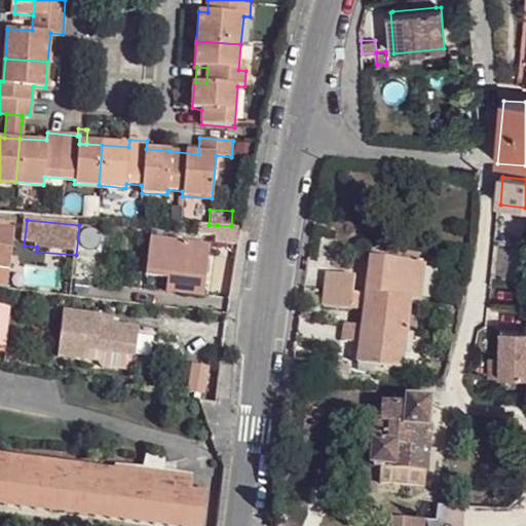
[(231,226),(217,225),(216,239),(237,240),(238,227),(231,226)]
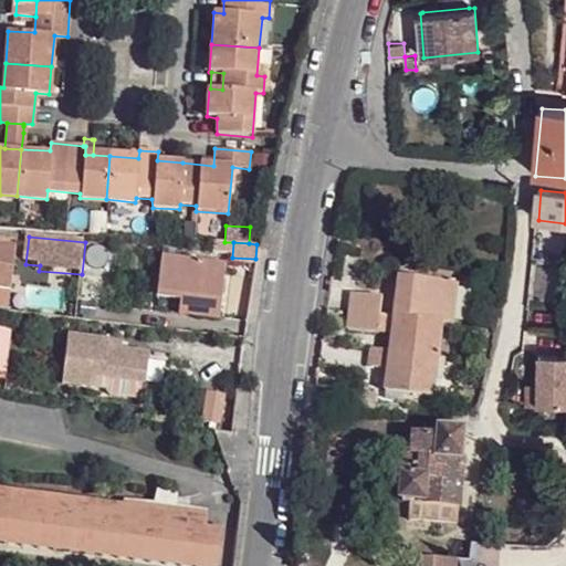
[(0,250),(0,305),(9,306),(12,281),(2,279),(4,251),(0,250)]
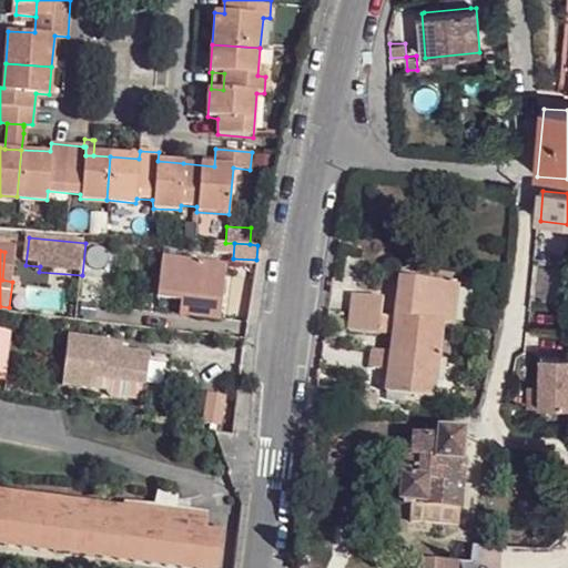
[(17,253),(4,252),(2,280),(12,282),(17,253)]
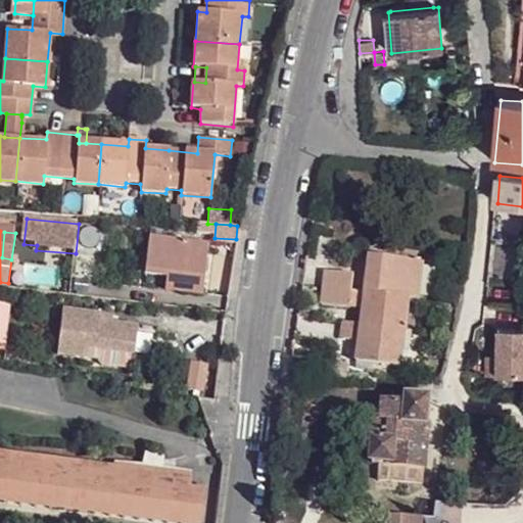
[(182,288),(203,292),(209,240),(149,232),(143,274),(163,277),(183,280),(182,288)]
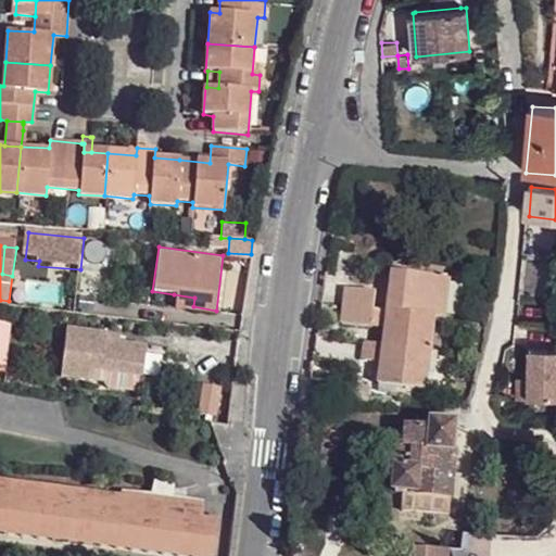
[(450,276),(391,268),(380,341),(378,358),(377,379),(429,387),(438,315),(444,315),(450,276)]
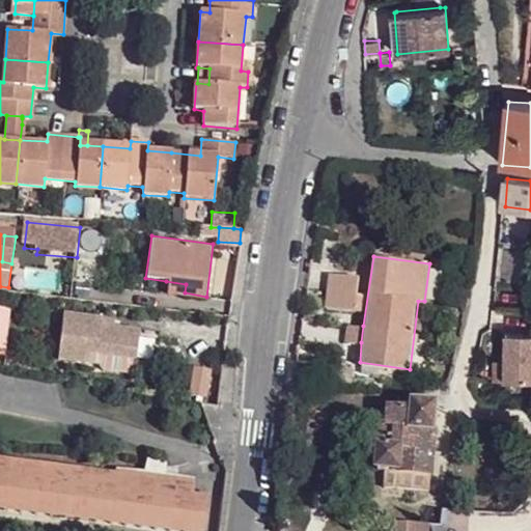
[(359,276),(329,273),(326,306),(355,309),(359,276)]
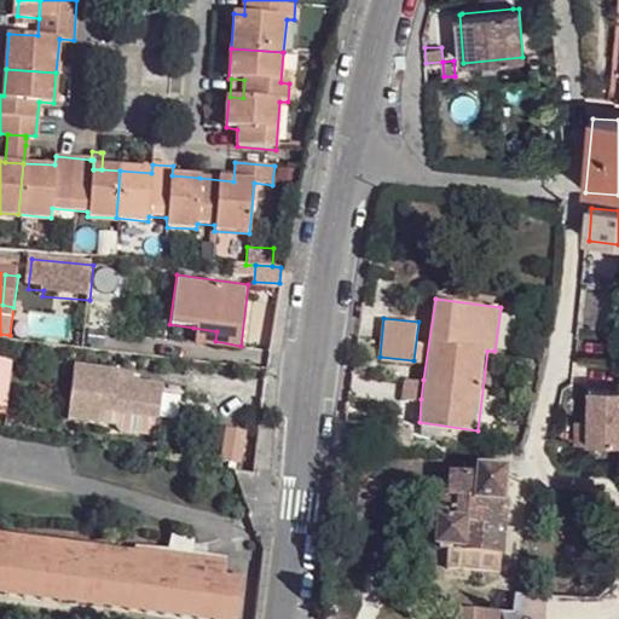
[(194,328),(191,339),(215,341),(217,331),(194,328)]
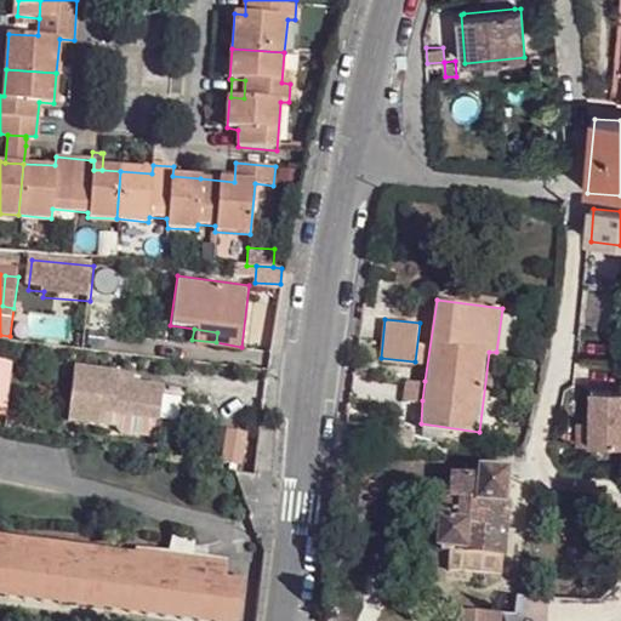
[(161,419),(166,385),(135,380),(119,379),(120,369),(77,364),(69,417),(108,422),(109,411),(161,419)]
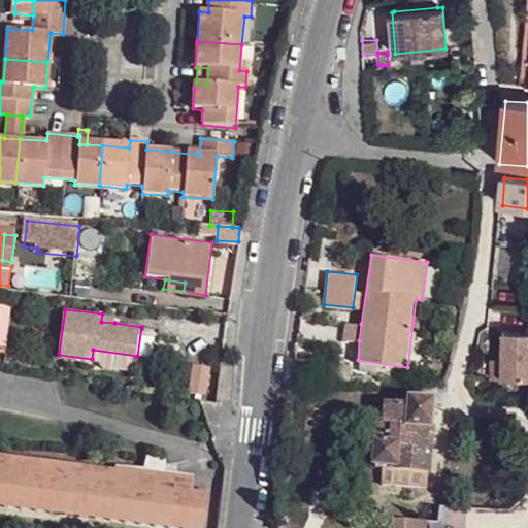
[(101,322),(114,323),(116,316),(102,314),(101,322)]
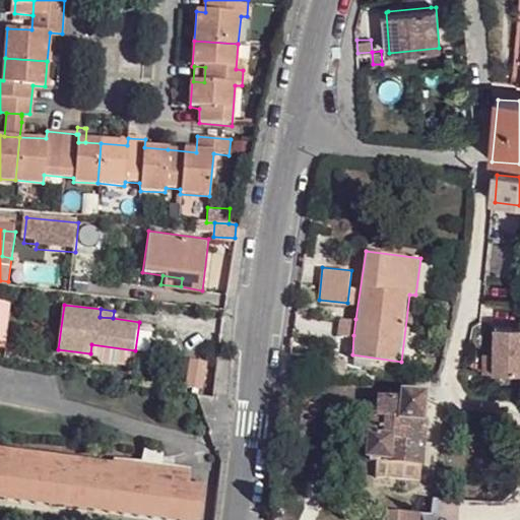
[(353,335),(355,319),(339,317),(338,333),(353,335)]
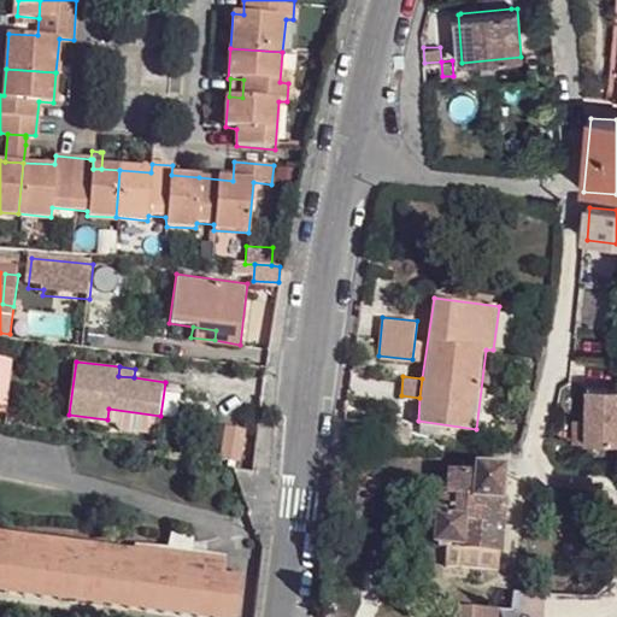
[(616,383),(589,383),(589,416),(589,439),(616,439),(616,383)]
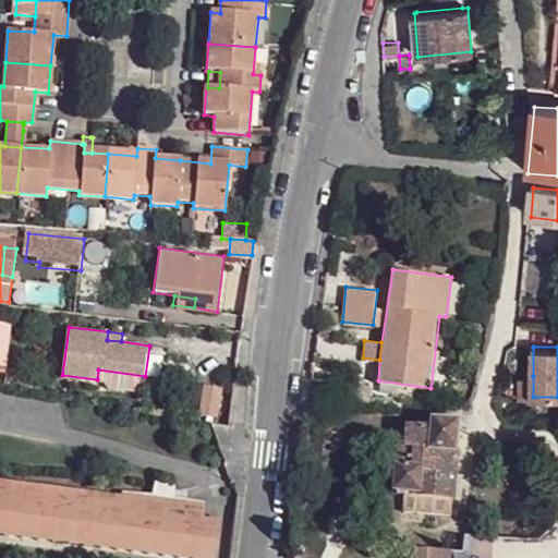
[(522,398),(533,397),(533,376),(522,377),(522,398)]
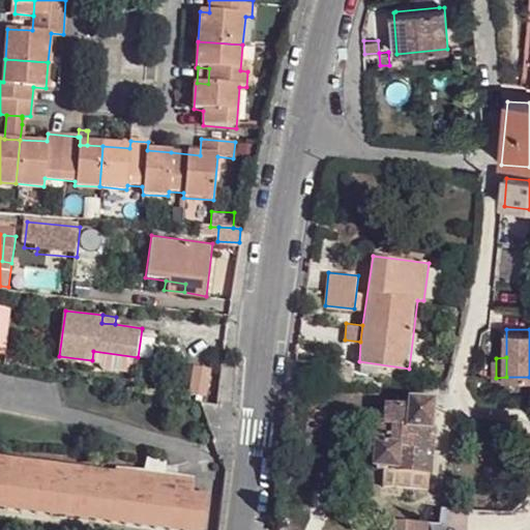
[(212,365),(196,363),(190,391),(207,392),(212,365)]
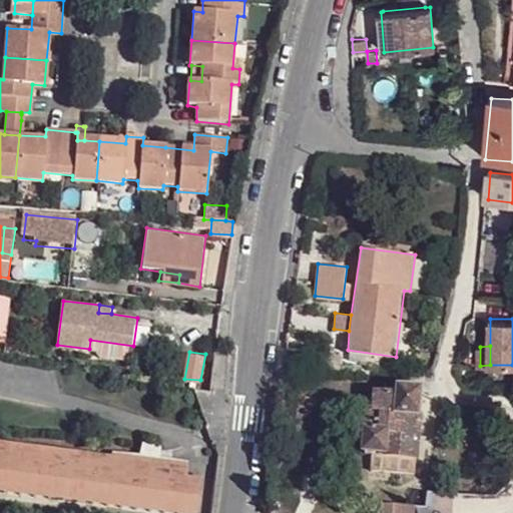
[(368,433),(367,454),(375,456),(373,470),(415,474),(416,459),(420,417),(422,394),(401,393),(394,392),(393,399),(379,398),(378,401),(376,414),(371,413),(368,433)]
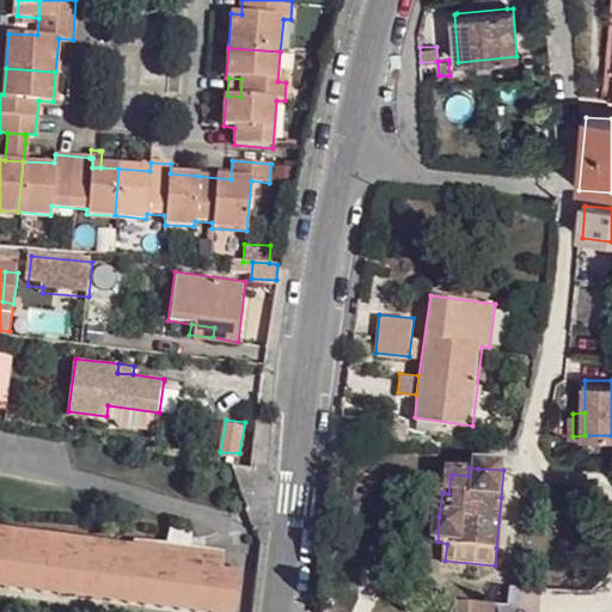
[(0,585),(212,611),(234,611),(239,569),(222,568),(224,552),(194,549),(169,546),(135,543),(134,545),(0,527),(0,585)]
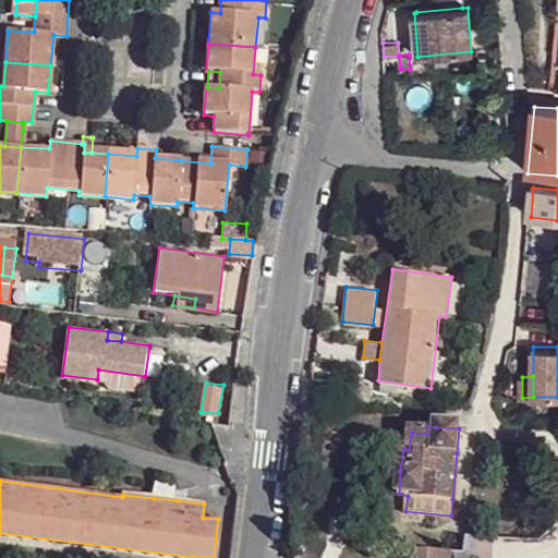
[(154,498),(177,500),(178,486),(156,484),(154,498)]
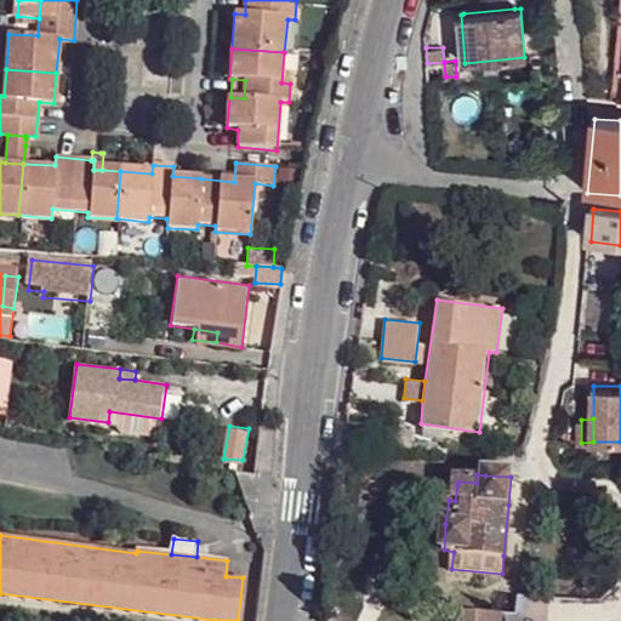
[(497,620),(499,613),(451,610),(450,620),(497,620)]
